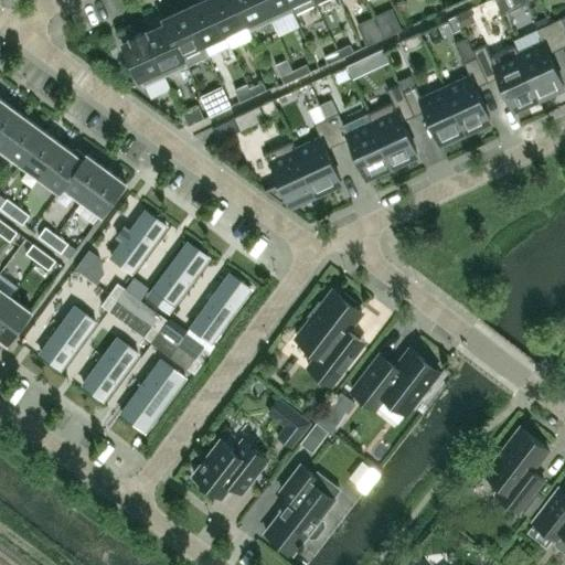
[(225,33),(209,0),(201,0),(187,7),(203,44),(225,33)]
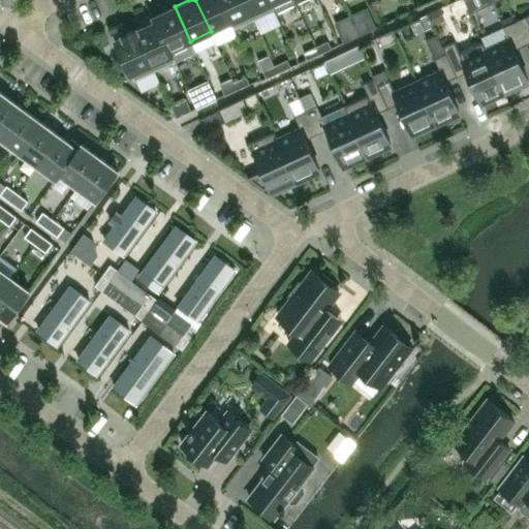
[(234,29),(220,0),(195,0),(211,31),(229,22),(232,29),(234,29)]
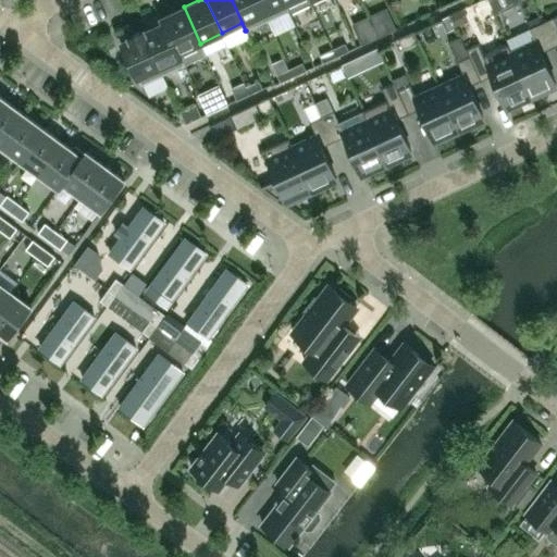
[(268,21),(258,0),(232,0),(246,31),(268,21)]
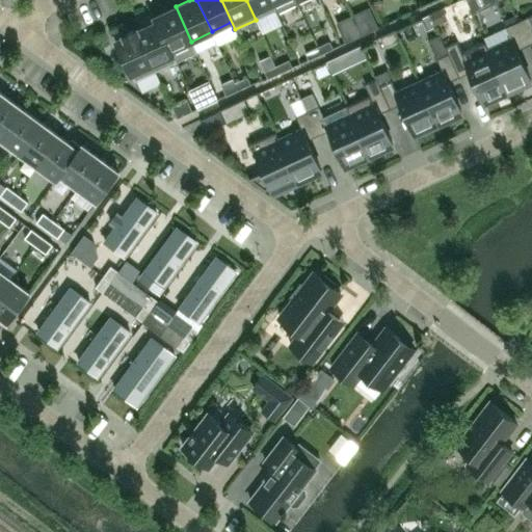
[(275,10),(271,0),(246,0),(256,20),(275,10)]
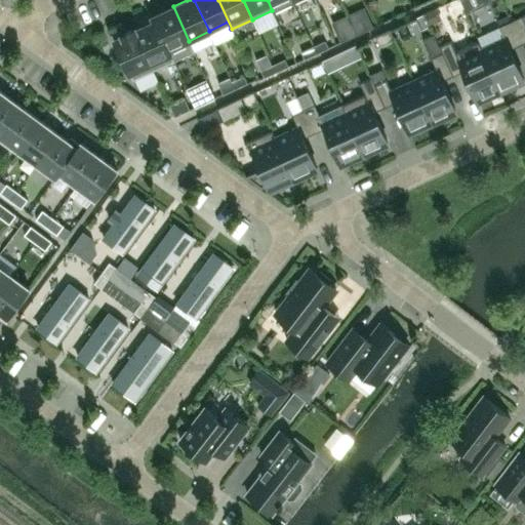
[(273,12),(293,3),(291,0),(268,0),(272,10),(273,12)]
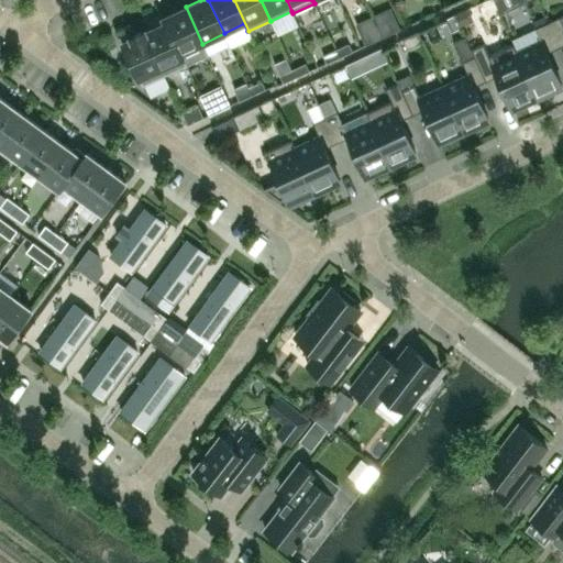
[(202,44),(186,7),(164,17),(186,65),(187,65),(181,54),(202,44)]
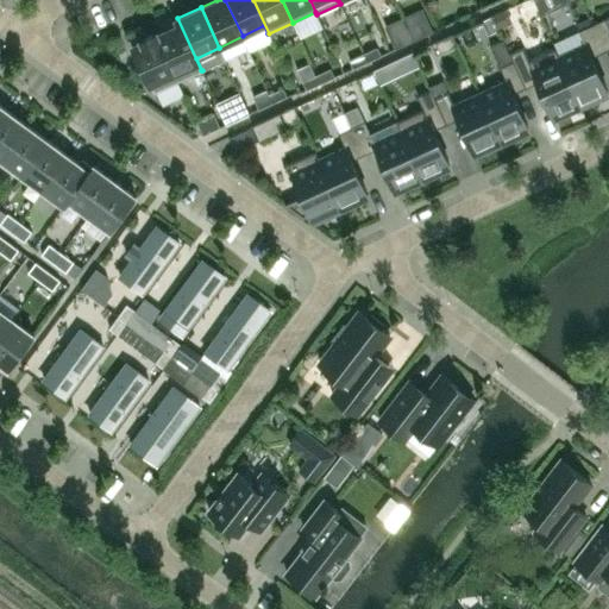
[(201,70),(177,18),(177,19),(180,24),(157,33),(157,32),(156,32),(179,81),(201,70)]
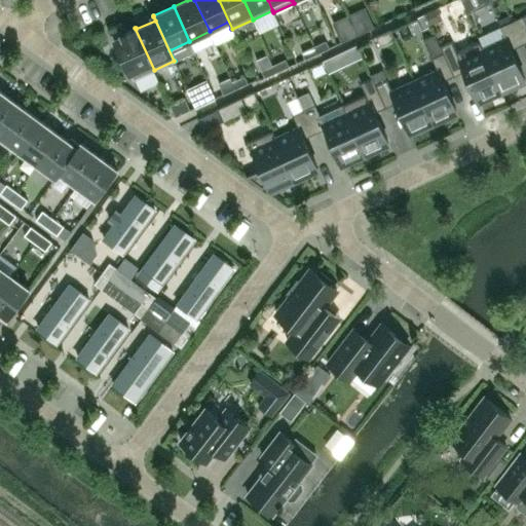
[(525,22),(523,15),(512,21),(522,44),(525,42),(525,22)]
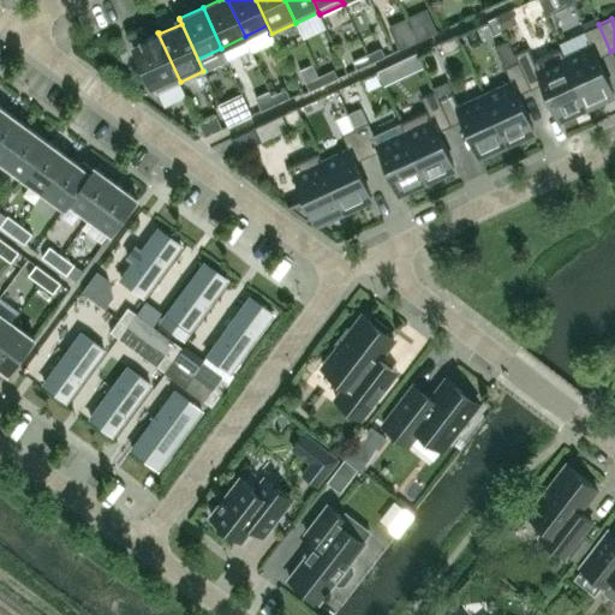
[(481,43),(502,37),(499,24),(477,31),(481,43)]
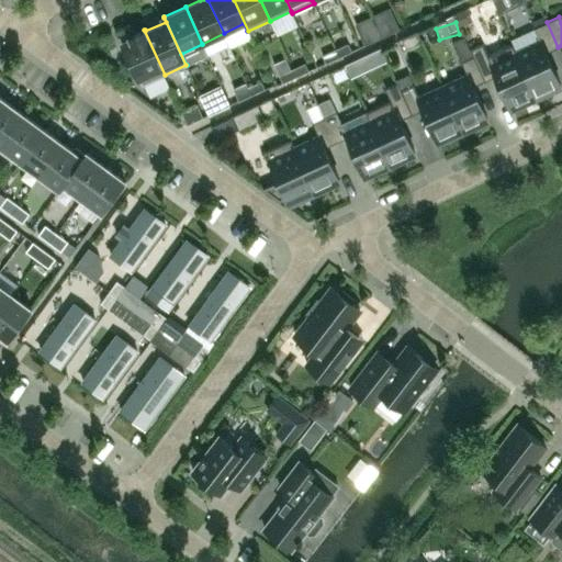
[(560,83),(546,53),(558,47),(547,22),(535,27),(540,40),(515,52),(536,96),(560,83)]
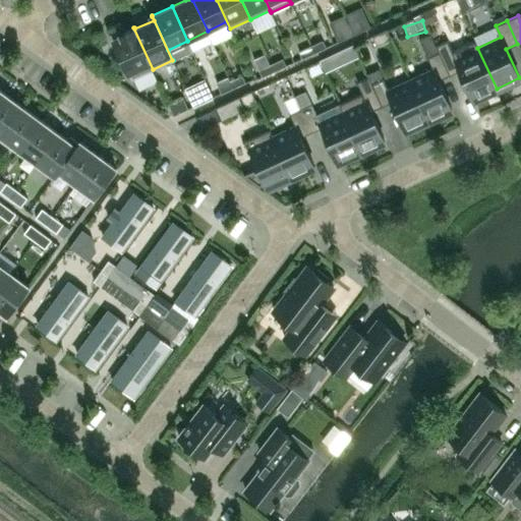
[(366,29),(362,21),(351,26),(354,35),(366,29)]
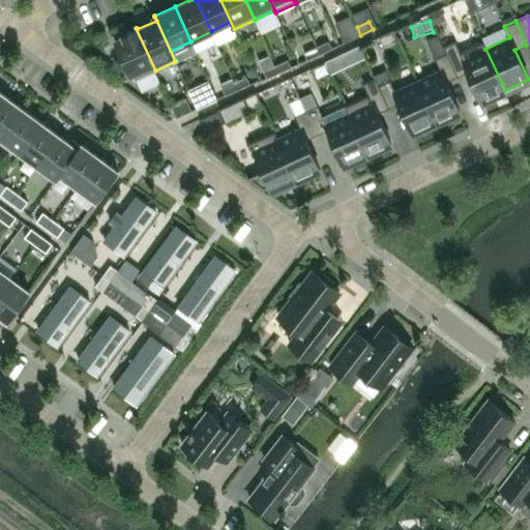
[(348,40),(360,35),(357,27),(345,33),(348,40)]
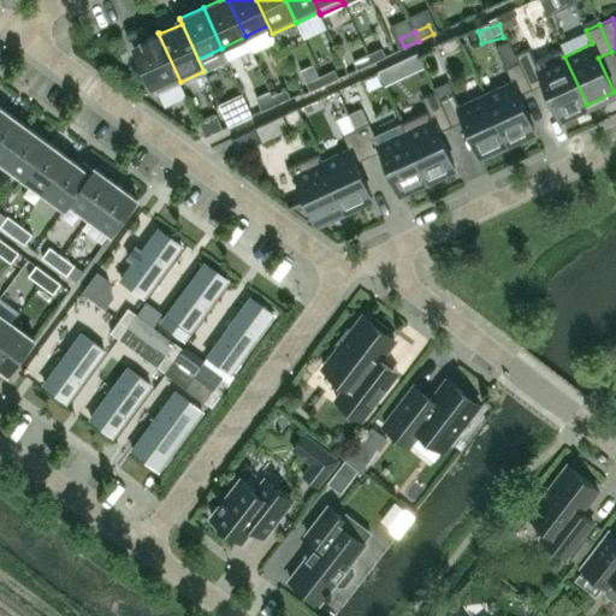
[(181,82),(158,33),(143,40),(143,42),(134,46),(155,93),(181,82)]
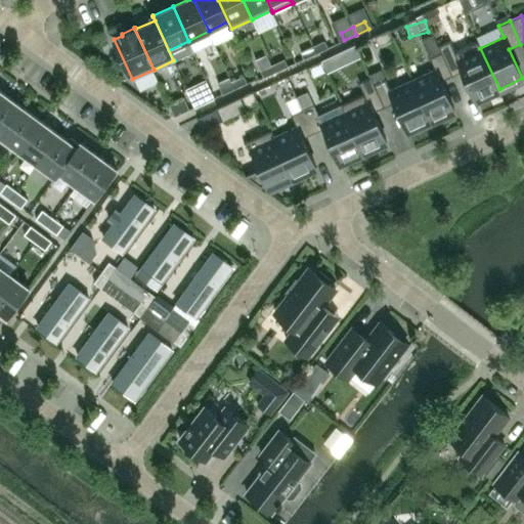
[(441,81),(452,76),(439,46),(433,34),(422,39),(436,69),(412,79),(432,120),(454,110),(441,81)]
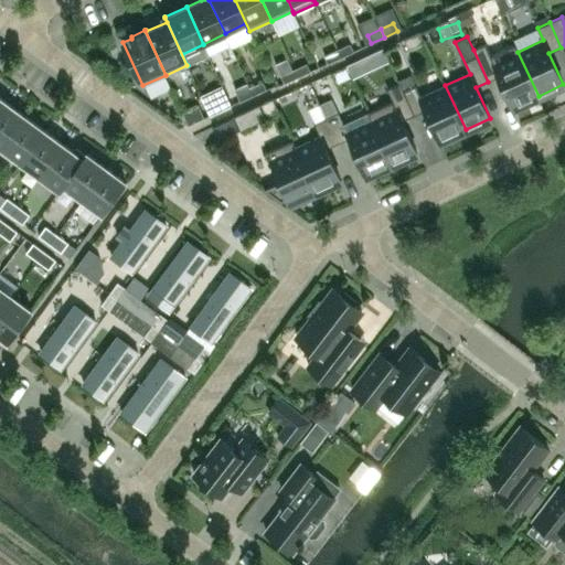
[(350,43),(337,50),(341,57),(354,51),(350,43)]
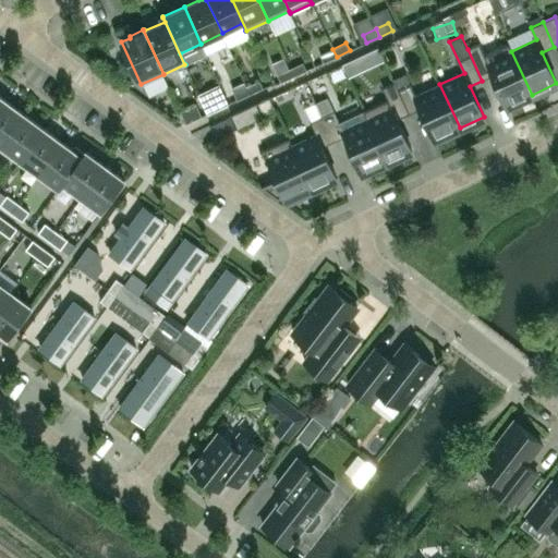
[(532,95),(511,51),(508,44),(485,55),(480,44),(468,49),(482,81),(493,75),(507,106),(532,95)]
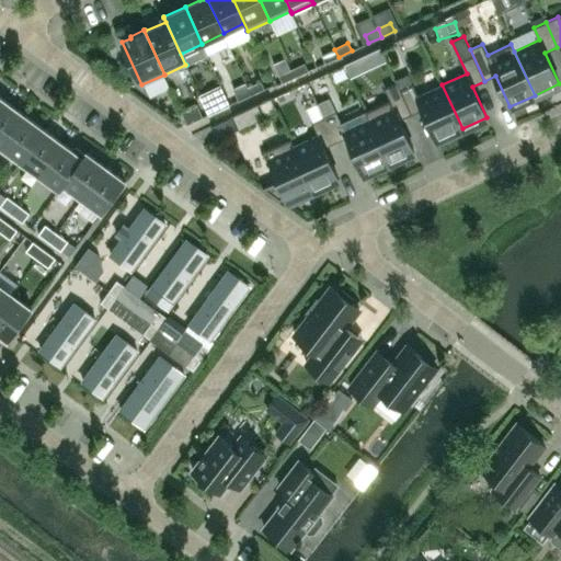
[(325,63),(339,57),(334,49),(322,55),(325,63)]
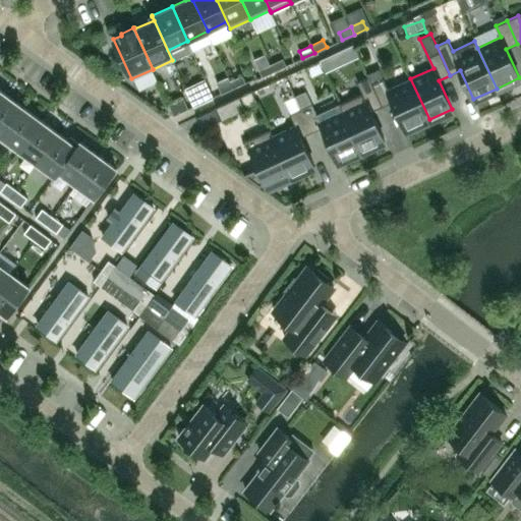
[(331,54),(319,60),(325,72),(333,68),(335,61),(331,54)]
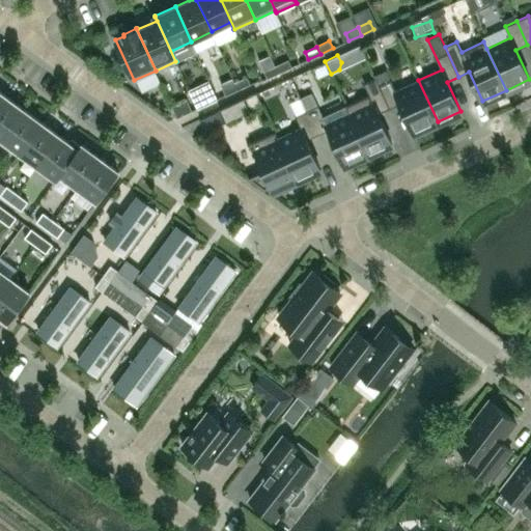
[(288,59),(276,65),(279,73),(291,66),(288,59)]
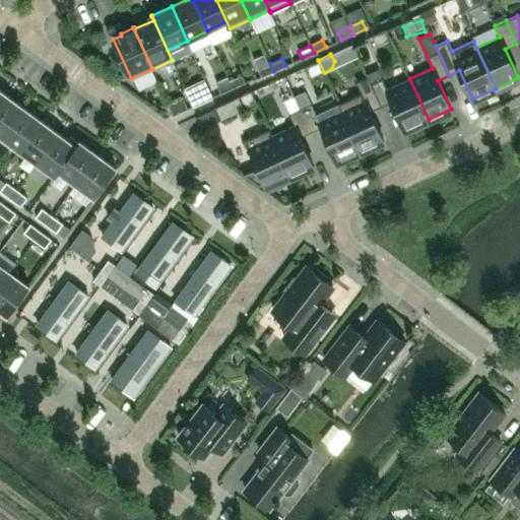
[(258,69),(262,76),(273,71),(270,64),(258,69)]
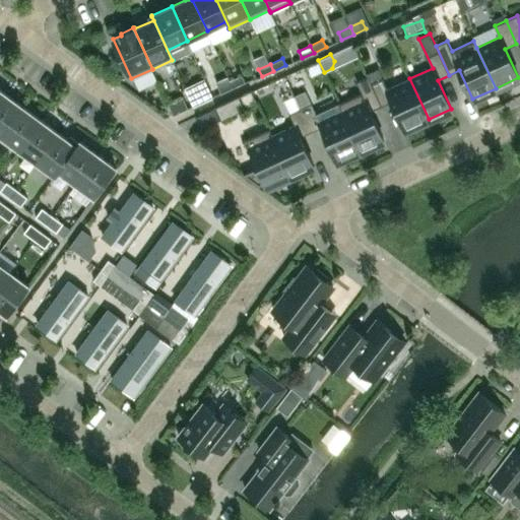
[(242,75),(230,80),(234,87),(245,82),(242,75)]
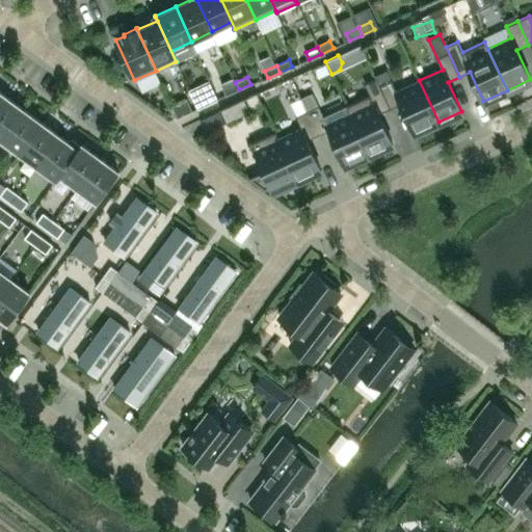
[(235,82),(233,78),(221,83),(227,96),(239,89),(235,82)]
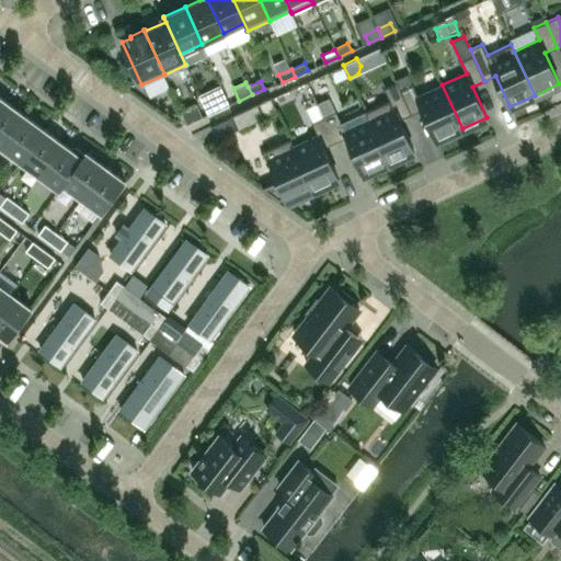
[(411,114),(400,90),(397,82),(385,88),(390,100),(366,111),(369,118),(389,162),(414,151),(400,119),(411,114)]
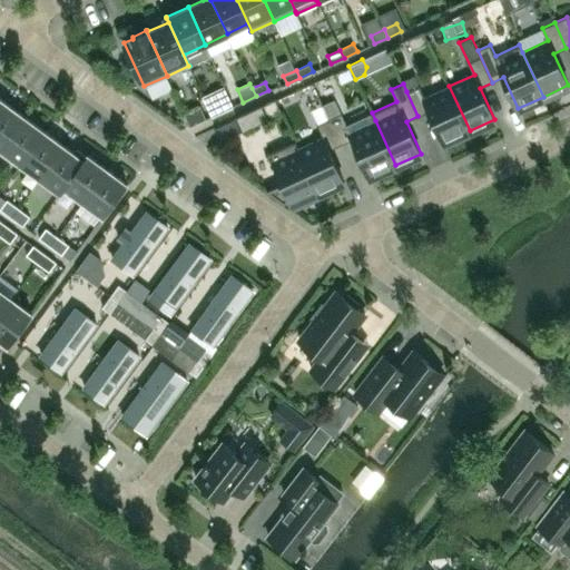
[(470,130),(449,86),(424,97),(419,85),(406,91),(418,116),(430,110),(444,143),(470,130)]
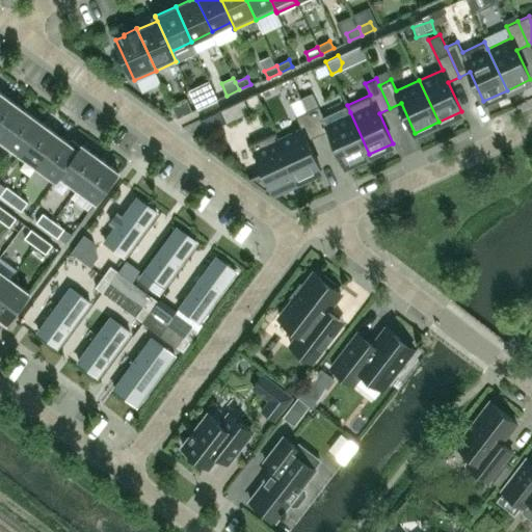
[(257,92),(244,99),(250,111),(263,105),(257,92)]
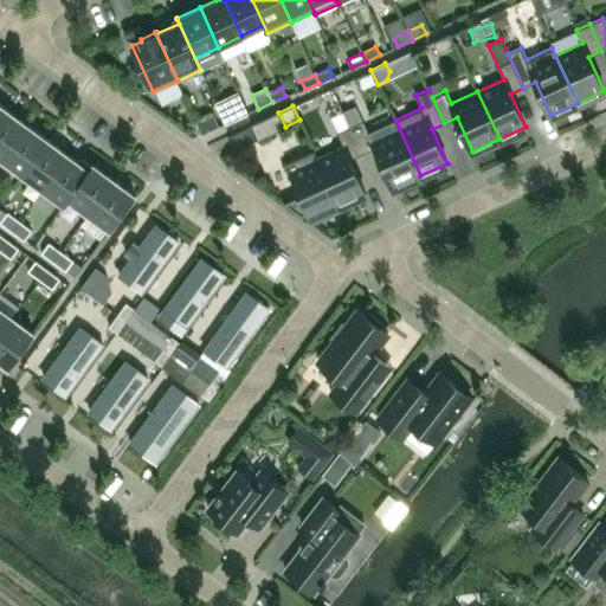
[(420,175),(399,128),(395,120),(368,133),(355,105),(343,111),(350,127),(362,154),(375,148),(393,187),(420,175)]
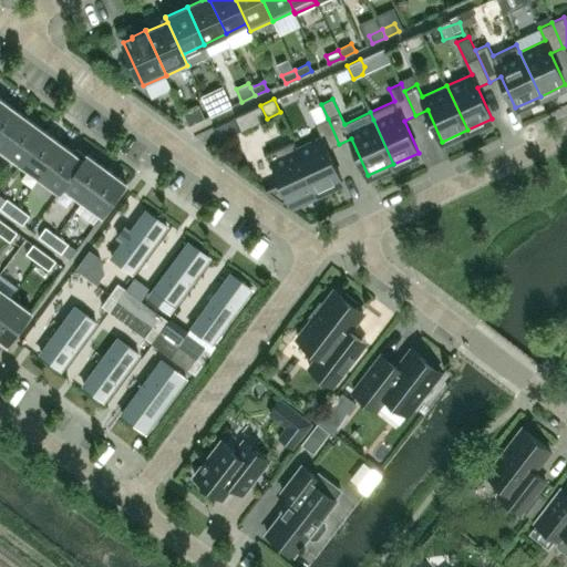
[(0,146),(2,148),(26,116),(7,102),(0,110),(0,146)]
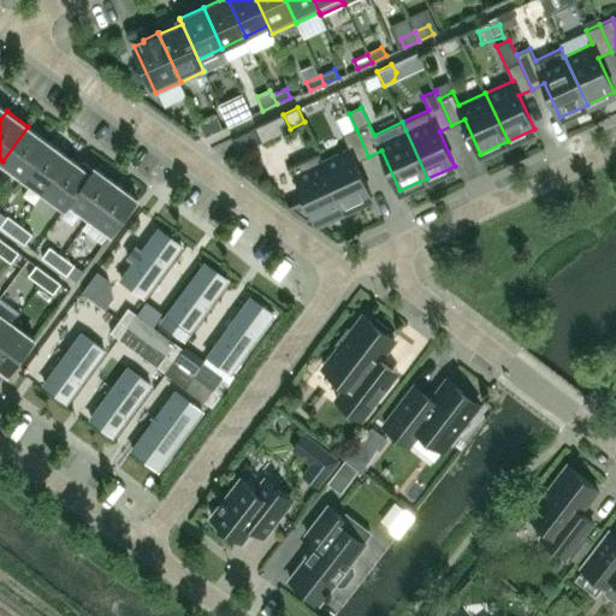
[(225,117),(229,125),(243,119),(240,111),(225,117)]
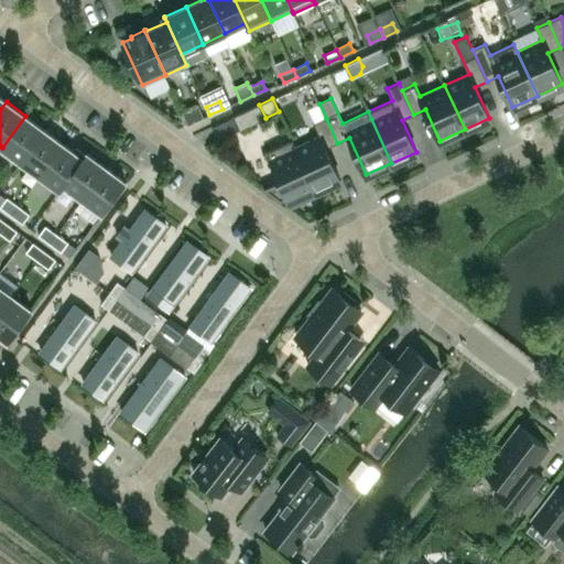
[(266,118),(259,105),(259,104),(232,117),(239,130),(266,118)]
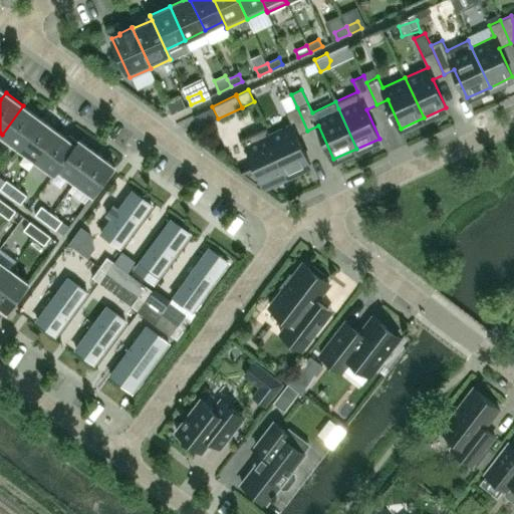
[(181,95),(174,98),(179,110),(186,107),(181,95)]
